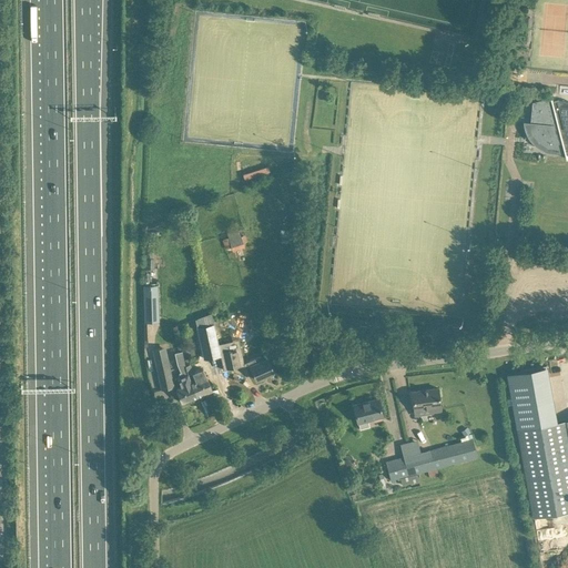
[(567,107),(565,107),(560,107),(561,109),(556,111),(551,97),(533,102),(531,120),(533,120),(533,123),(530,123),(530,125),(531,129),(531,131),(534,133),(536,137),(539,141),(544,143),(547,145),(550,146),(555,148),(558,148),(557,144),(563,143),(565,148),(566,155),(567,154),(567,107)]
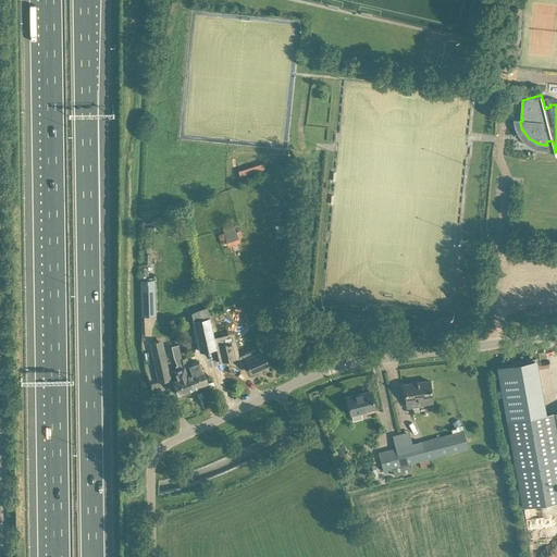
[(262,160),(261,156),(236,161),(237,165),(262,160)]
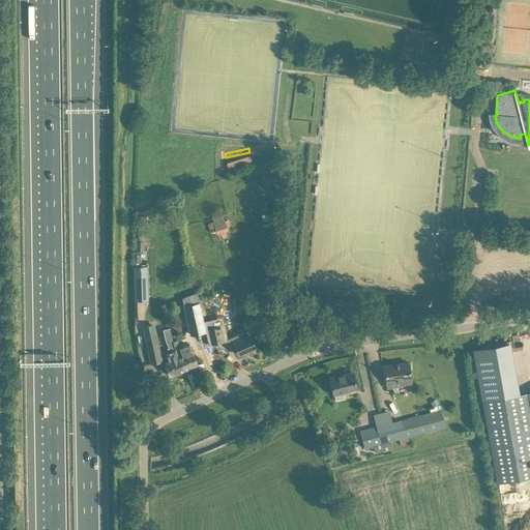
[(225,214),(206,222),(211,236),(230,229),(225,214)]
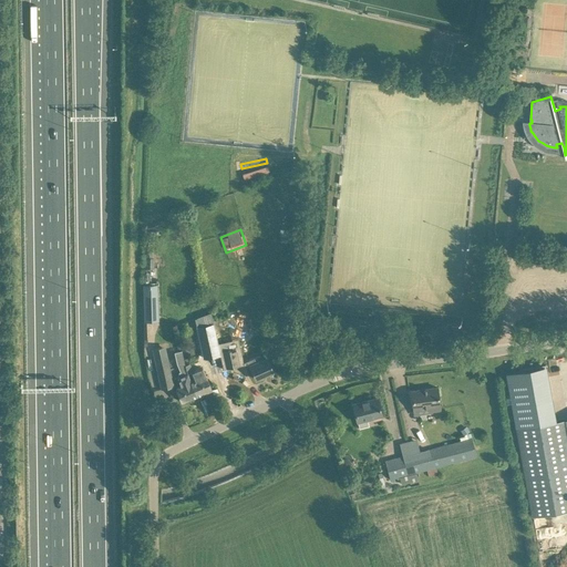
[(157,285),(144,286),(145,322),(158,322),(157,285)]
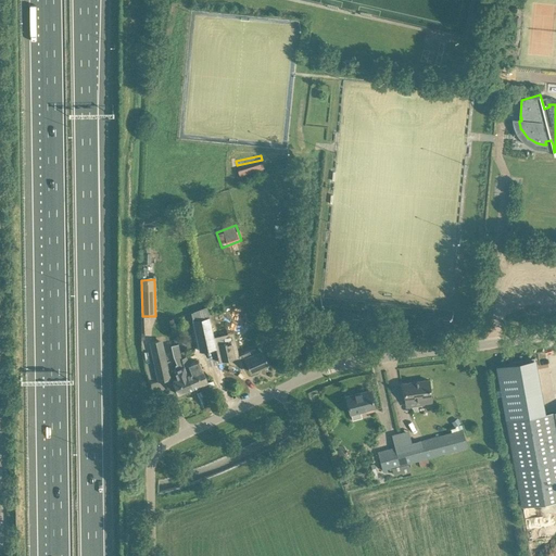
[(160,340),(149,342),(158,381),(171,379),(165,355),(163,355),(160,340)]
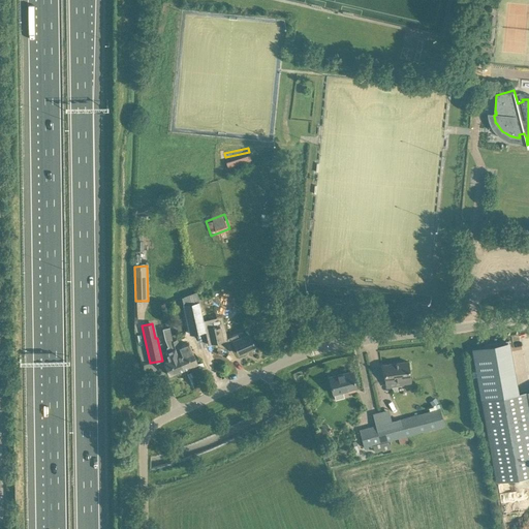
[(207,328),(211,344),(224,341),(220,324),(207,328)]
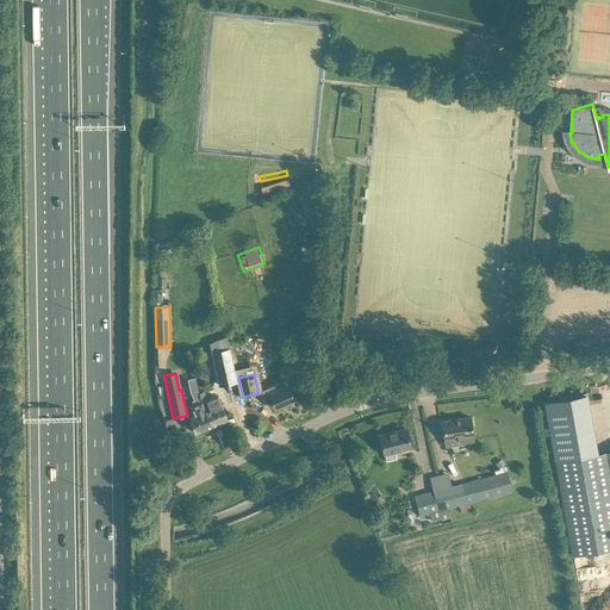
[(237,398),(235,385),(232,375),(217,379),(219,387),(226,386),(229,399),(237,398)]
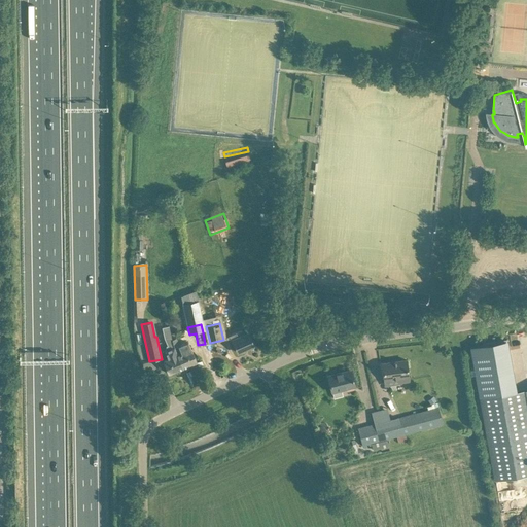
[(169,326),(163,327),(165,338),(170,349),(166,351),(169,358),(164,360),(169,374),(182,367),(174,347),(173,343),(172,339),(169,326)]
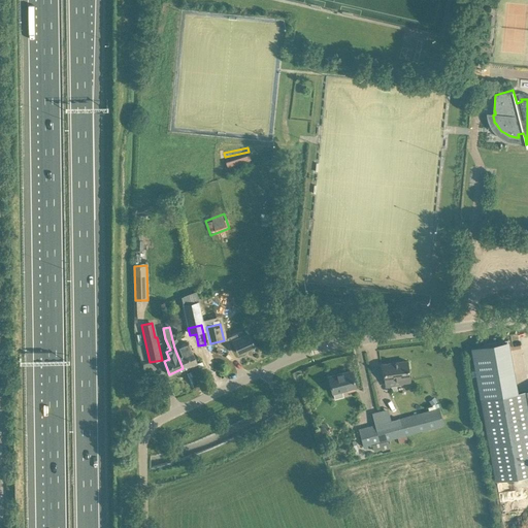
[(242,330),(227,337),(233,351),(236,349),(238,353),(255,345),(251,336),(250,332),(244,334),(242,330)]
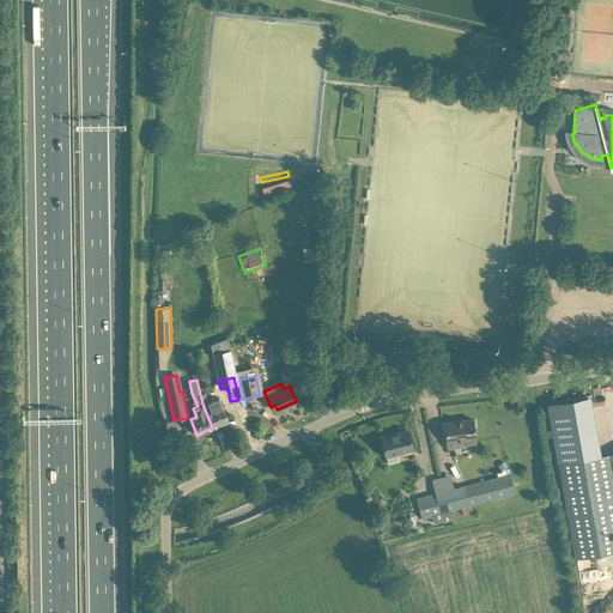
[(202,404),(212,428),(229,420),(223,406),(219,398),(208,401),(205,393),(200,394),(201,399),(202,404)]
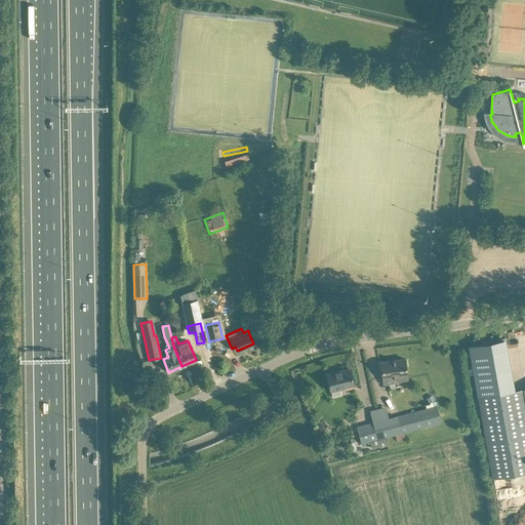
[(477,344),(470,345),(479,396),(493,478),(524,472),(524,397),(523,389),(514,390),(506,349),(502,350),(502,347),(506,347),(507,347),(506,337),(481,341),(481,342),(477,344)]
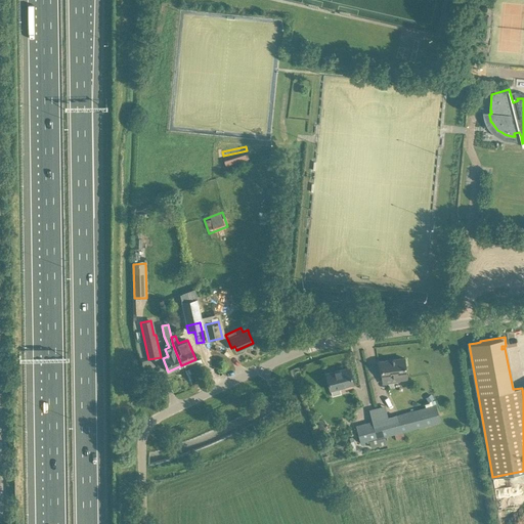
[(380,361),(381,372),(382,378),(398,375),(399,380),(407,379),(404,358),(380,361)]
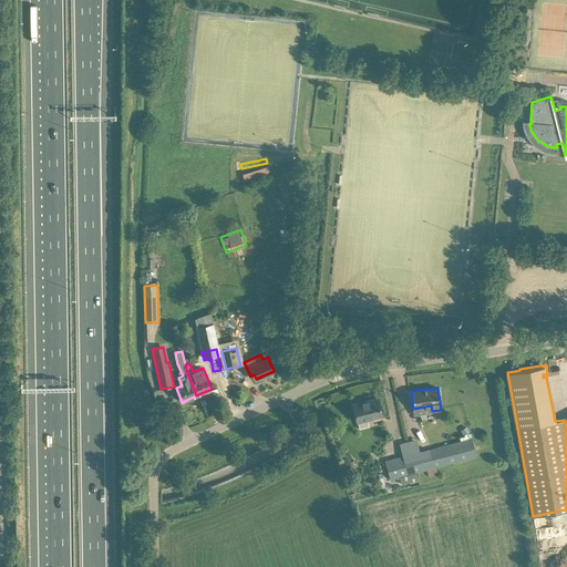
[(352,404),(356,415),(357,421),(382,415),(378,398),(352,404)]
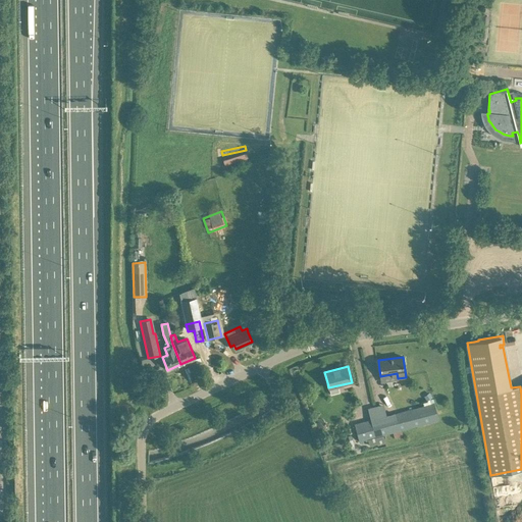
[(378,418),(382,434),(438,420),(434,403),(378,418)]
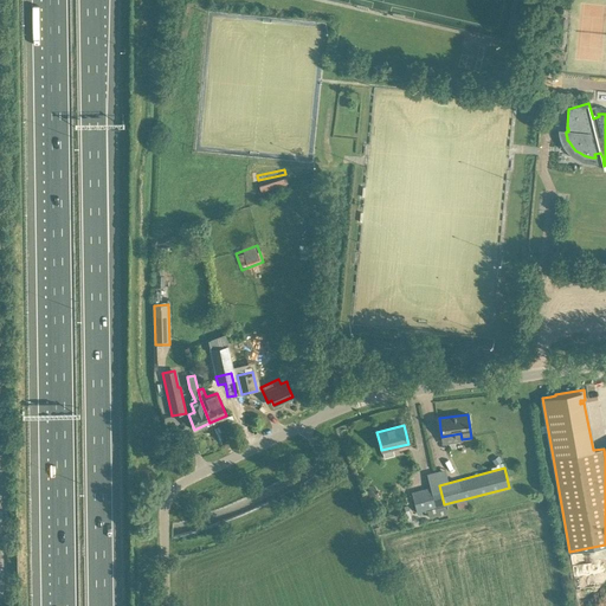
[(417,513),(444,504),(439,485),(412,492),(417,513)]
